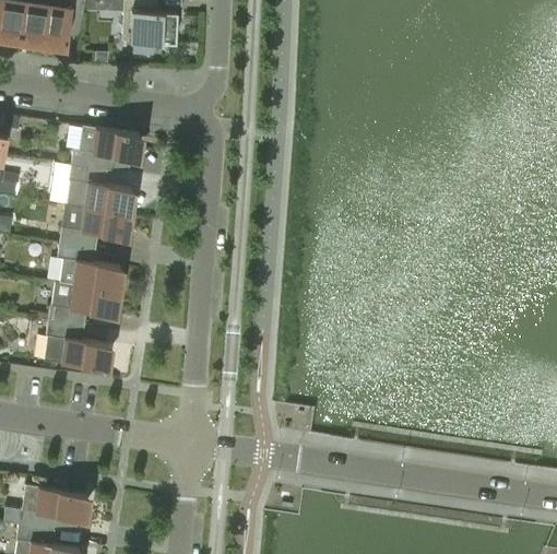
[(2,0),(1,0),(0,14),(0,42),(20,45),(25,0),(24,0),(24,4),(3,1),(2,0)]
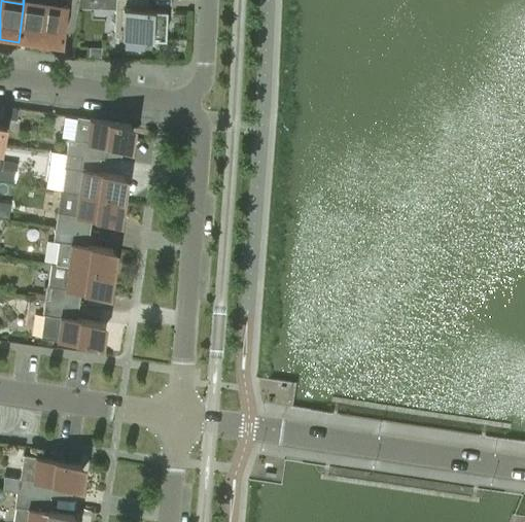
[(46,0),(24,0),(19,42),(40,46),(46,0)]
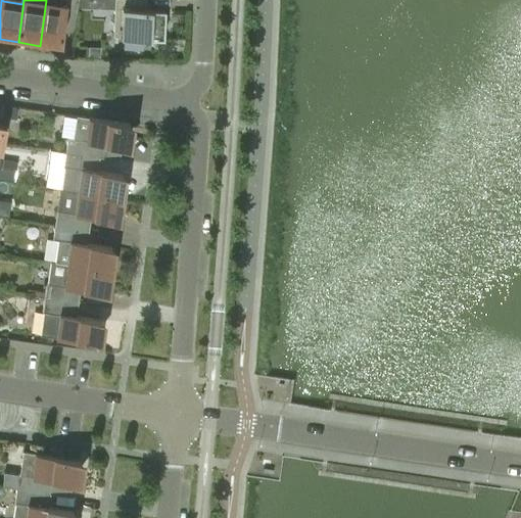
[(69,3),(48,0),(46,0),(40,46),(62,49),(69,3)]
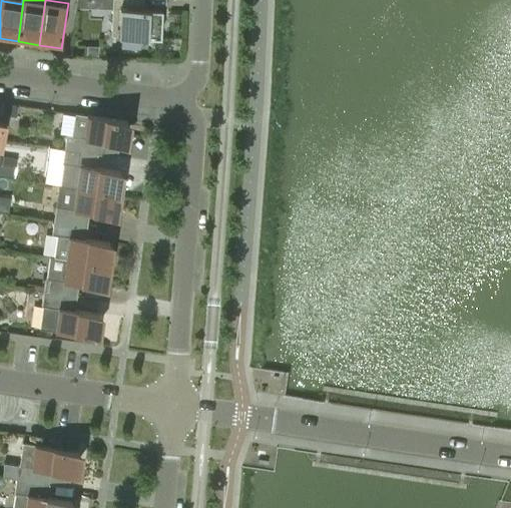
[(103,0),(83,0),(84,12),(104,12),(103,0)]
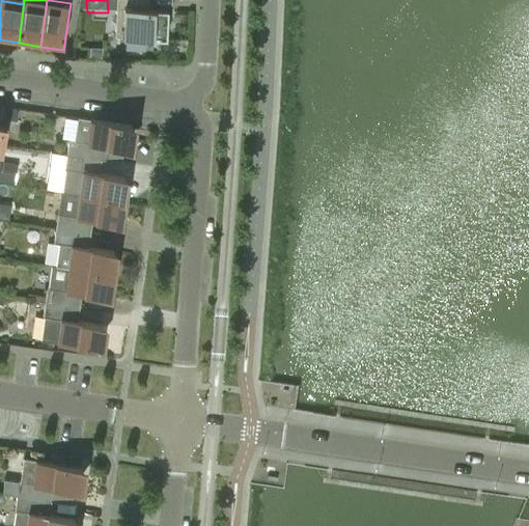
[(144,14),(144,0),(118,0),(116,42),(128,42),(127,55),(146,56),(147,43),(167,44),(169,15),(144,14)]
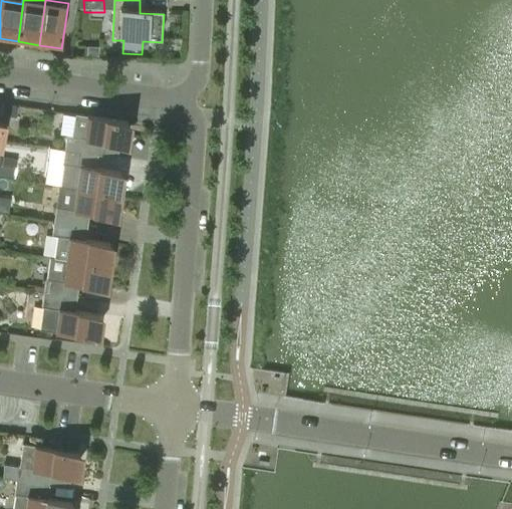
[(8,109),(6,120),(18,122),(19,111),(8,109)]
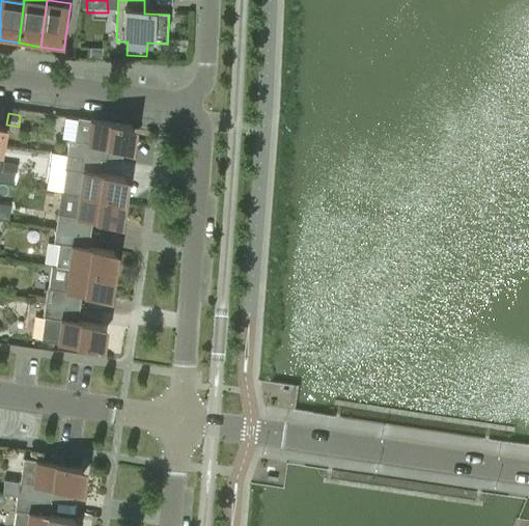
[(68,160),(102,165),(104,150),(130,155),(133,131),(79,122),(76,145),(71,144),(68,160)]
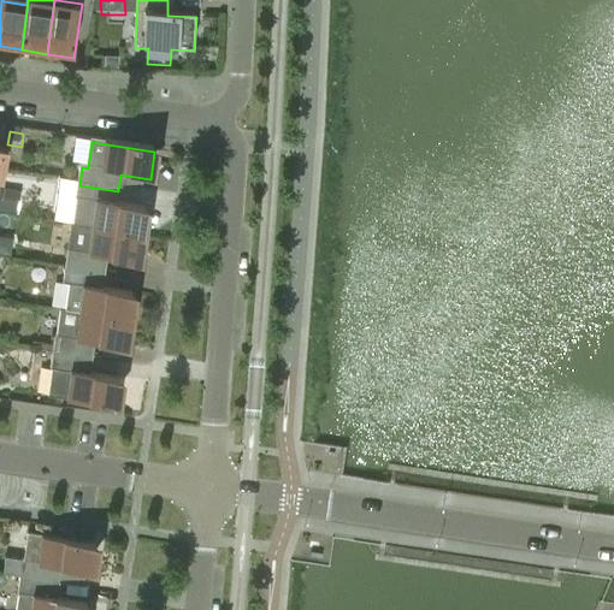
[(75,229),(94,231),(142,238),(146,211),(117,207),(118,191),(80,185),(76,202),(78,202),(75,229)]
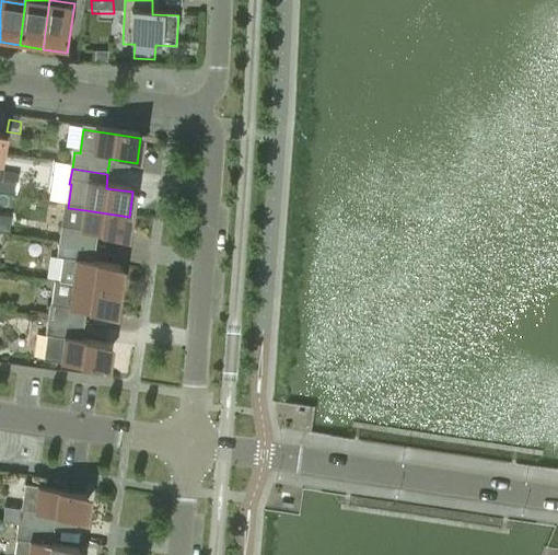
[(21,180),(0,175),(0,196),(19,199),(21,180)]
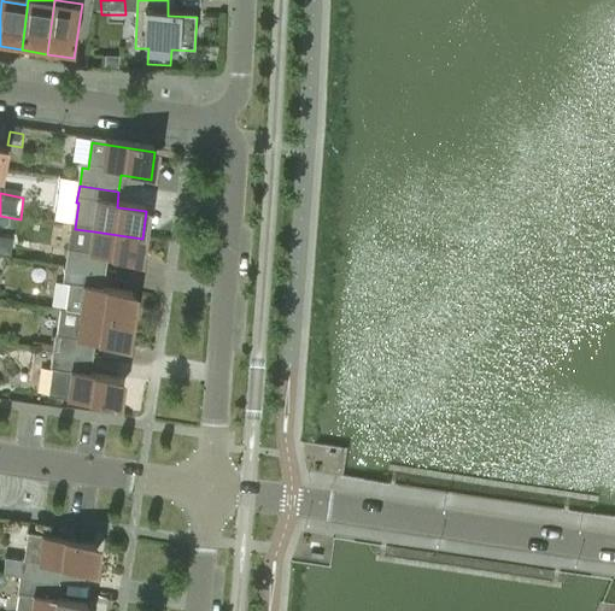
[(69,254),(66,271),(106,277),(109,262),(138,265),(142,239),(94,231),(89,257),(69,254)]
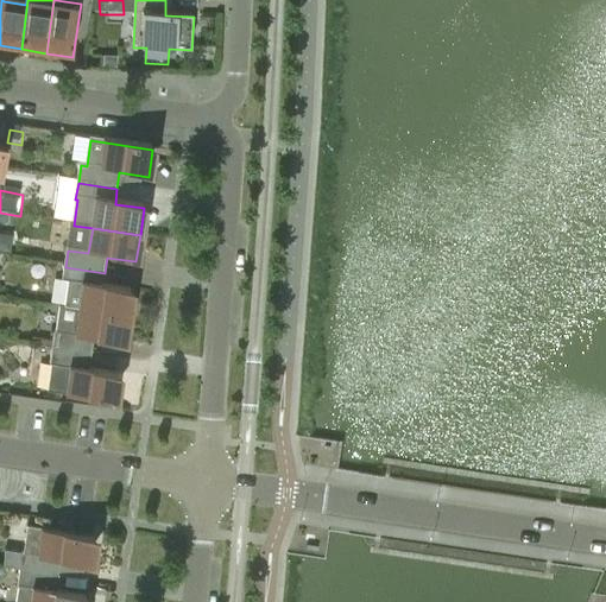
[(0,239),(0,253),(11,255),(12,246),(7,240),(0,239)]
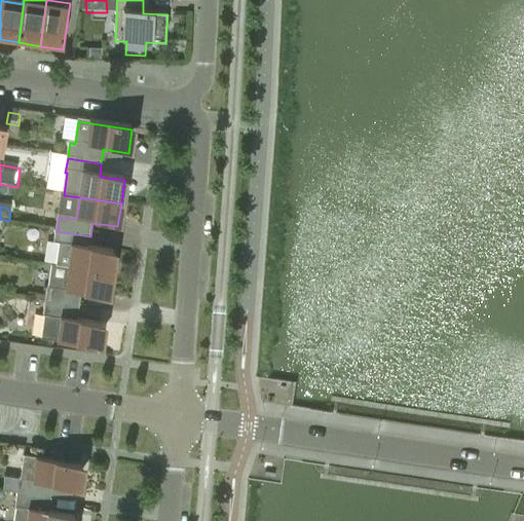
[(88,250),(90,236),(57,231),(54,246),(60,247),(57,268),(69,270),(110,276),(114,253),(88,250)]
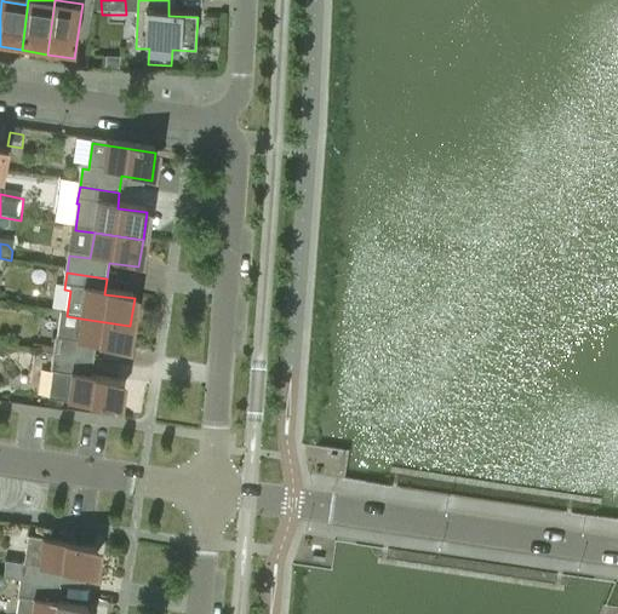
[(126,354),(130,326),(81,319),(67,316),(61,315),(55,359),(93,365),(96,349),(126,354)]
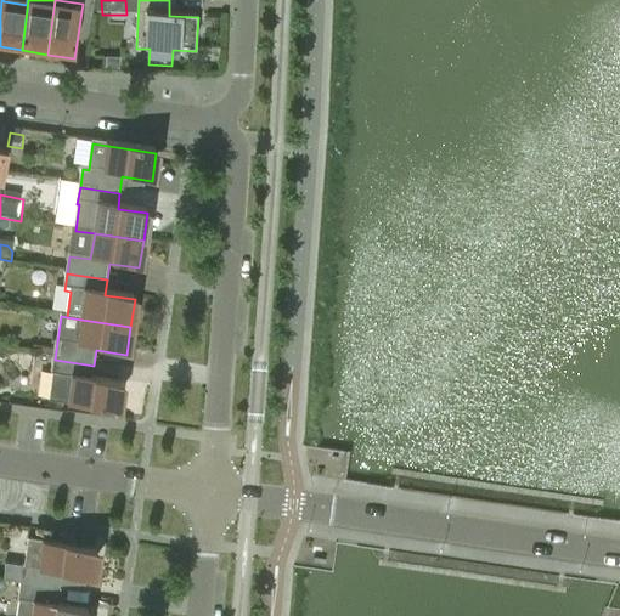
[(94,366),(55,360),(49,405),(118,414),(122,386),(93,382),(94,366)]
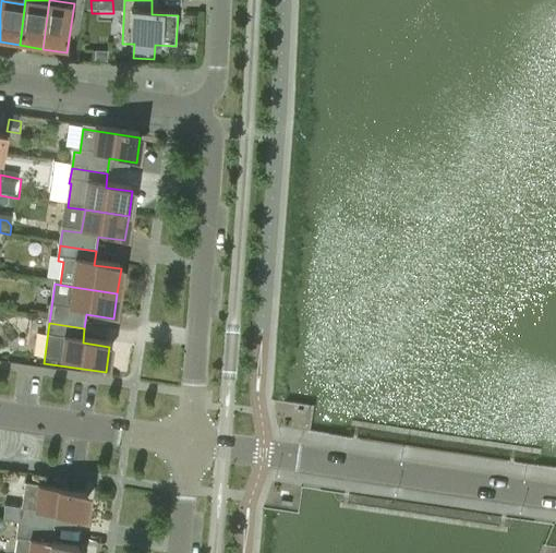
[(19,527),(55,532),(57,517),(84,521),(87,496),(26,488),(23,512),(21,511),(19,527)]
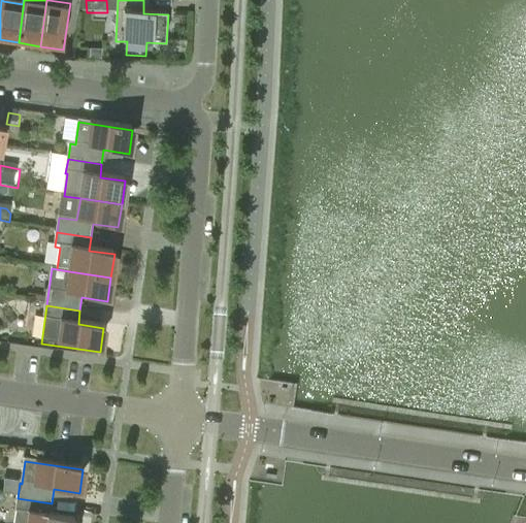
[(29,515),(28,522),(74,522),(75,520),(50,517),(52,503),(18,498),(15,513),(29,515)]
